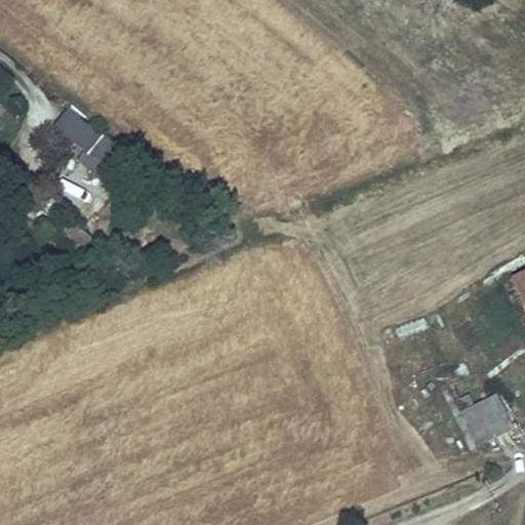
[(104,182),(125,153),(69,110),(47,138),(104,182)]
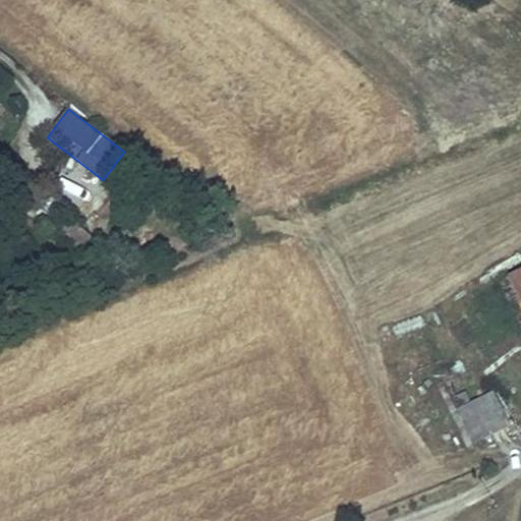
[(13,190),(31,204),(40,191),(22,178),(13,190)]
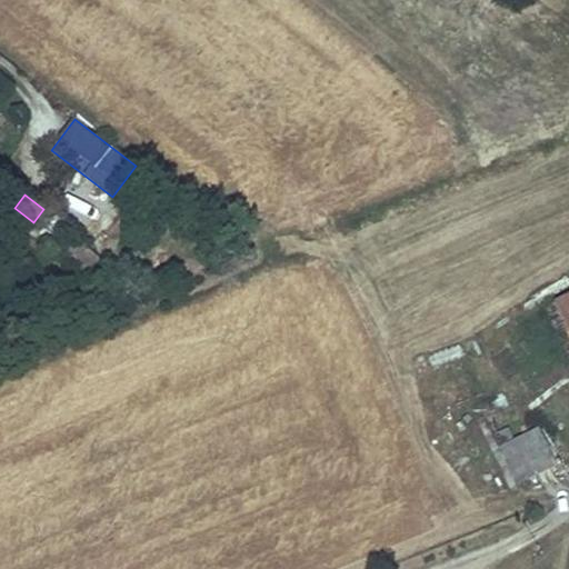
[(568,291),(556,298),(568,327),(568,291)]
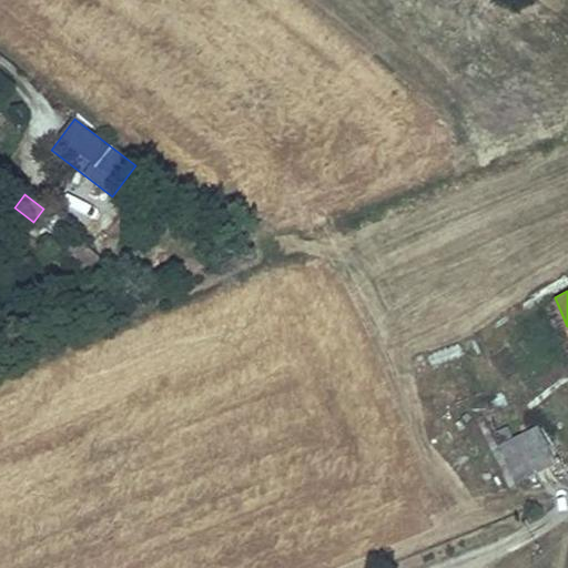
[(508,424),(496,430),(501,443),(514,437),(508,424)]
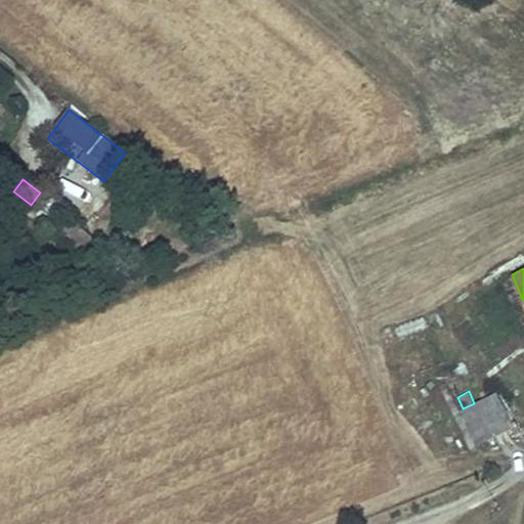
[(463,408),(479,445),(517,427),(499,391),(474,403),(463,408)]
